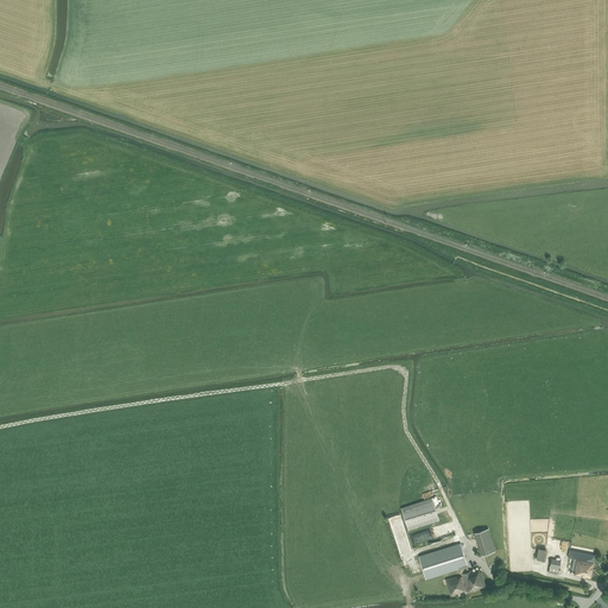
[(431,498),(401,508),(409,531),(439,520),(431,498)]
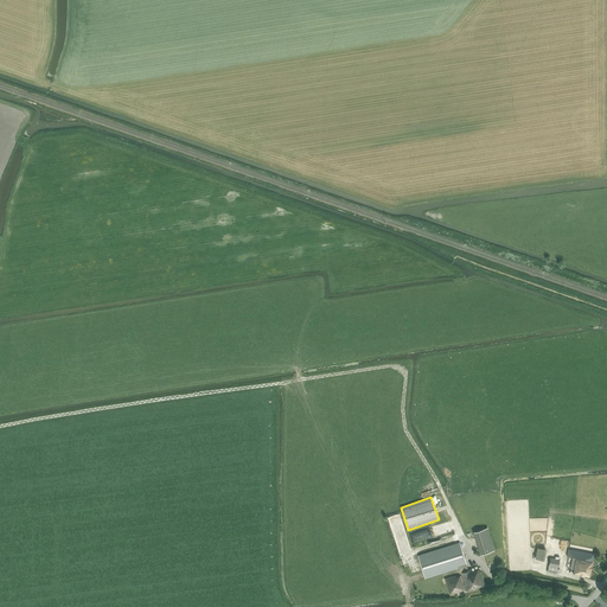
[(390,521),(397,553),(407,550),(404,538),(398,540),(396,530),(402,528),(400,518),(390,521)]
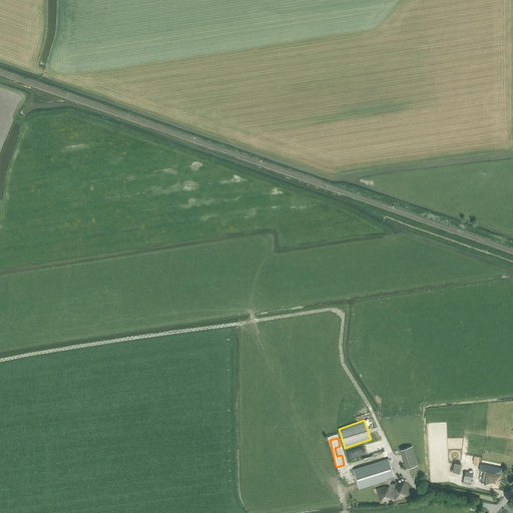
[(369,444),(355,448),(357,456),(372,451),(371,447),(370,448),(369,444)]
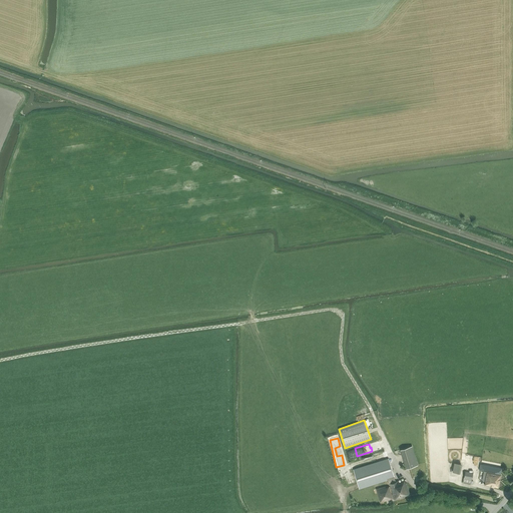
[(412,446),(400,450),(406,469),(418,465),(412,446)]
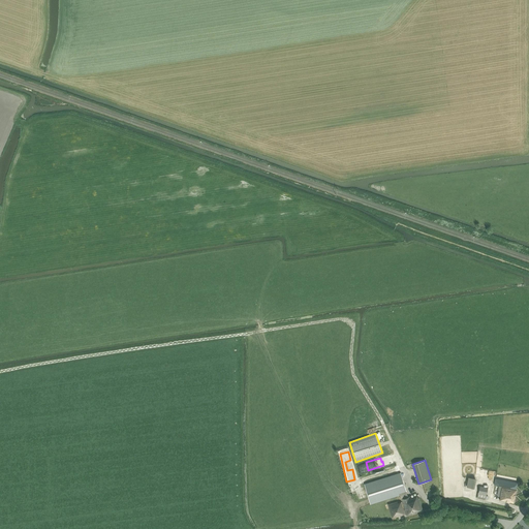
[(401,472),(365,485),(370,504),(400,495),(401,499),(402,499),(405,510),(404,510),(401,502),(398,503),(398,501),(387,504),(392,519),(406,515),(406,516),(423,510),(419,498),(418,498),(417,495),(416,494),(408,496),(401,472)]
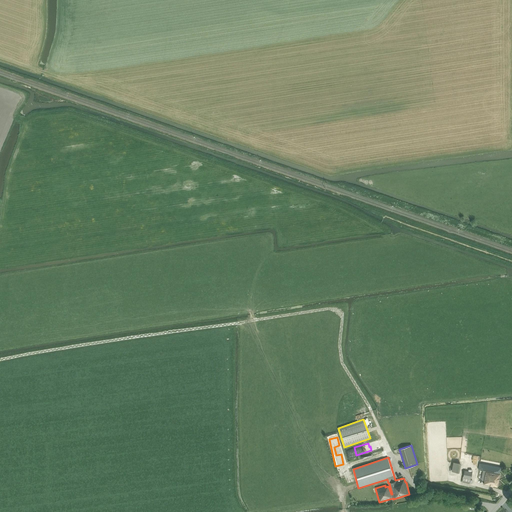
[(452,470),(459,472),(461,463),(453,461),(452,470)]
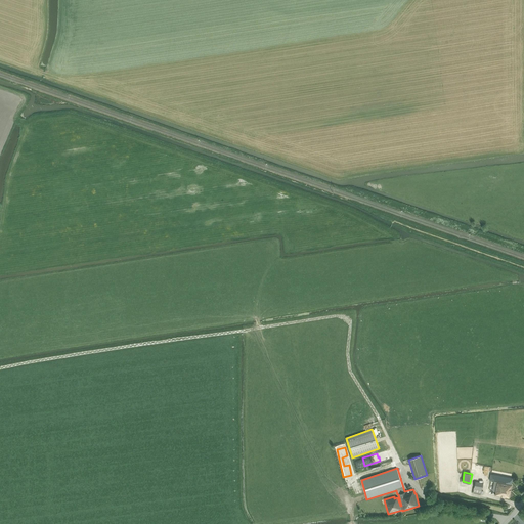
[(513,478),(490,474),(489,480),(497,482),(494,495),(509,498),(512,484),(513,478)]
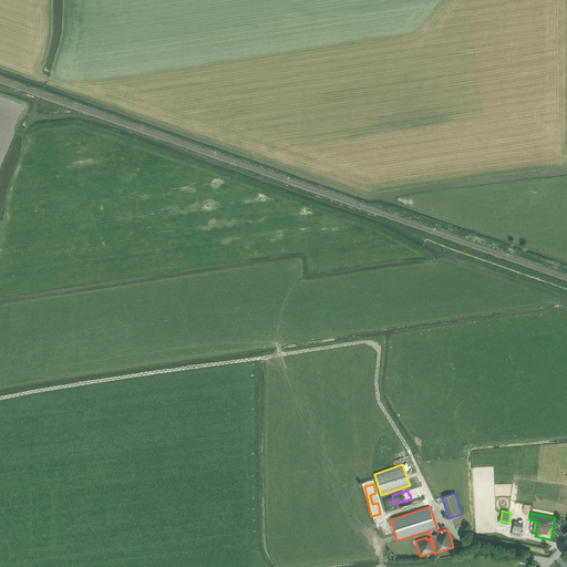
[(514,521),(512,533),(521,535),(523,523),(514,521)]
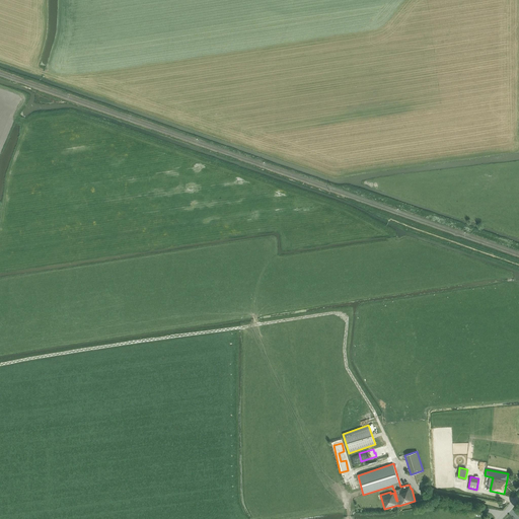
All buildings are outlined.
